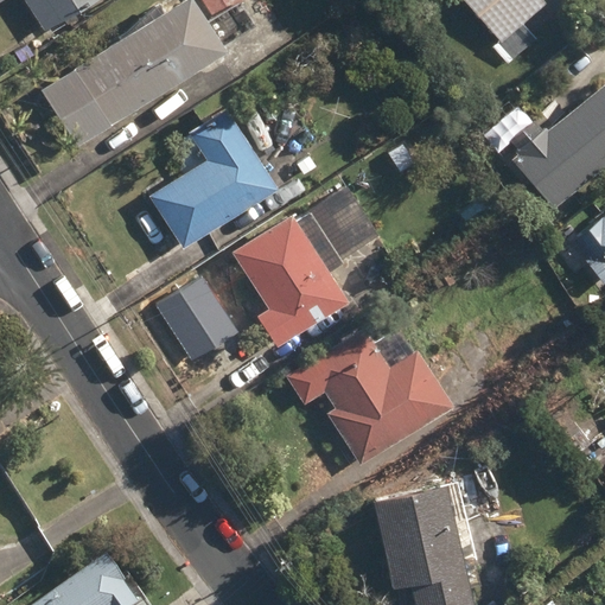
[(0,1),(1,0),(23,0),(44,31),(91,0),(0,0),(0,1)]
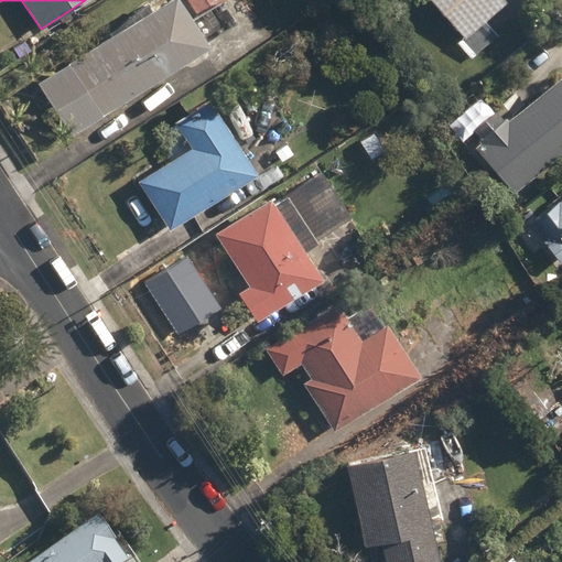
[(39,84),(72,136),(211,47),(206,42),(236,22),(223,2),(227,0),(153,0),(150,2),(154,10),(39,84)]
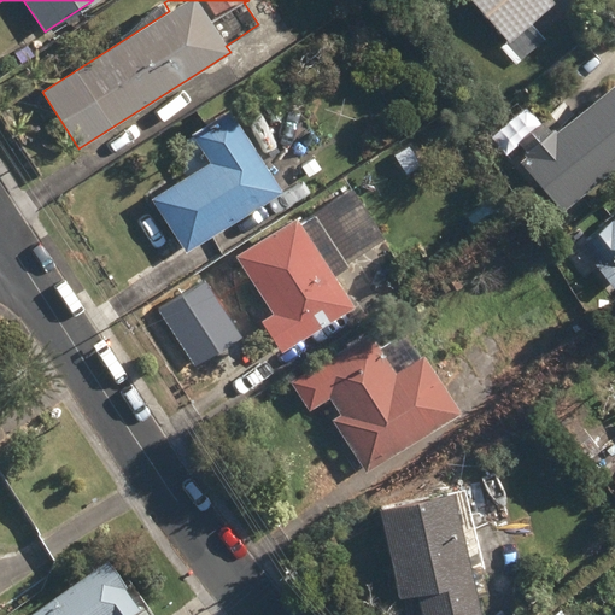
[(469,0),(508,44),(552,3),(549,0),(469,0)]
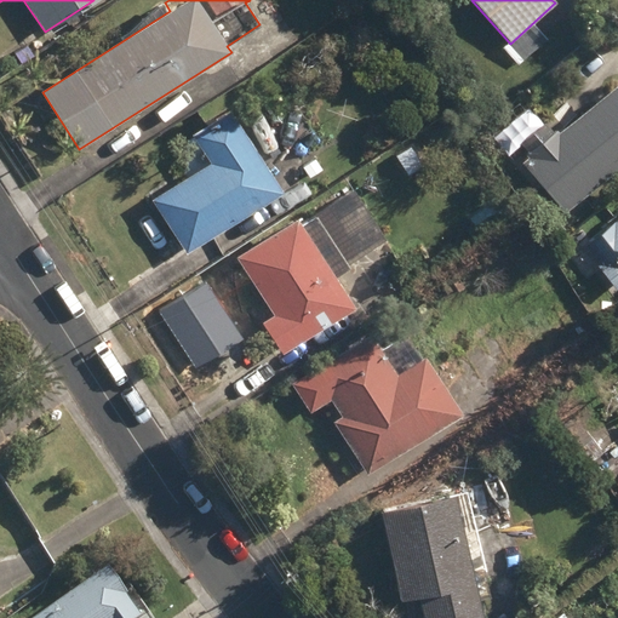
[(617,81),(567,130),(553,115),(528,137),(537,146),(521,160),(568,211),(617,164),(617,81)]
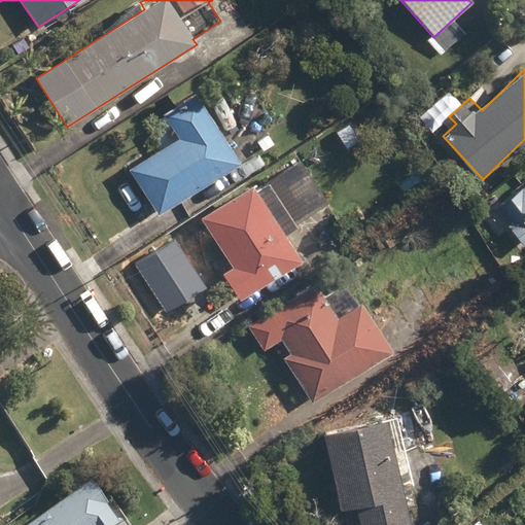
[(130,170),(159,215),(242,164),(197,92),(163,113),(165,116),(155,125),(158,151),(130,170)]
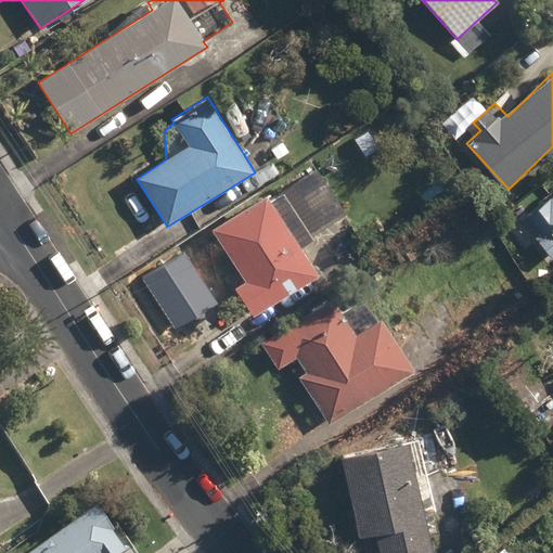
[(416,112),(426,124),(439,113),(429,102),(416,112)]
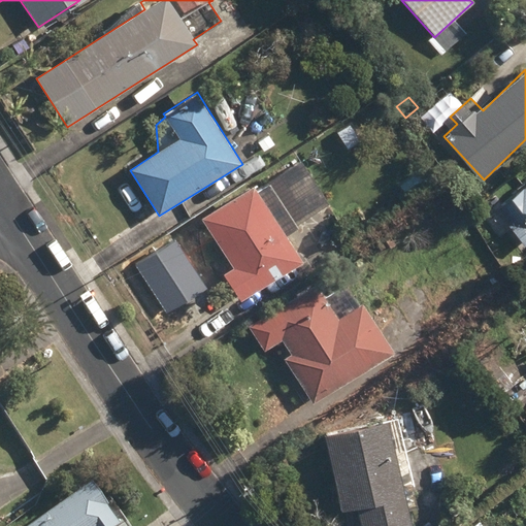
[(348,126),(335,134),(347,151),(358,143),(348,126)]
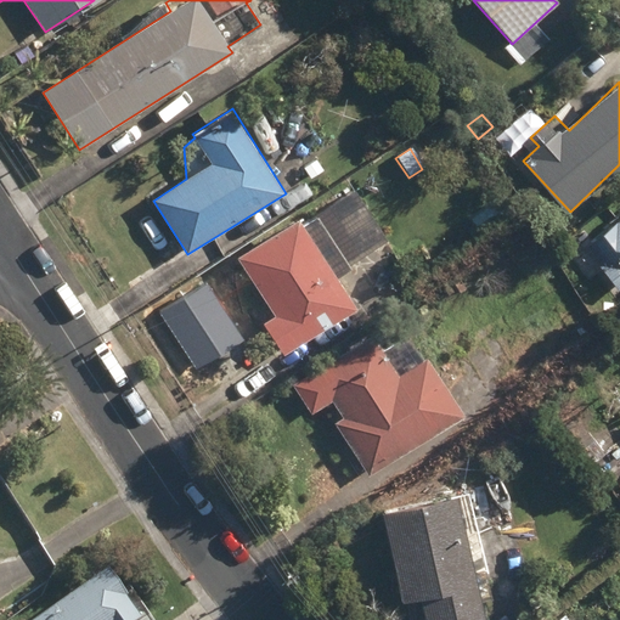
[(302,170),(310,181),(322,172),(315,161),(302,170)]
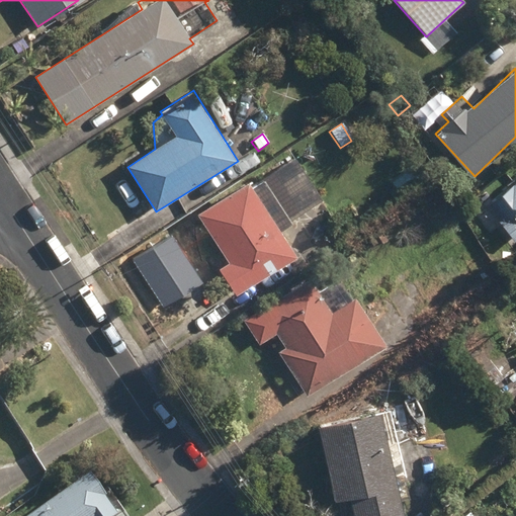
[(219,270),(236,296),(296,257),(279,232),(324,202),(295,160),(251,188),(247,183),(197,216),(229,263),(219,270)]
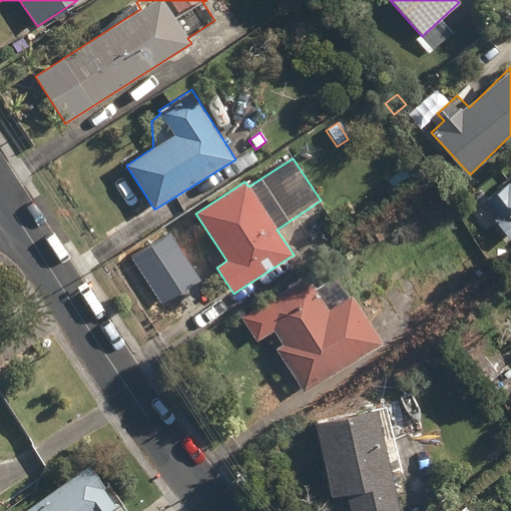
[(510,181),(483,204),(510,239),(510,181)]
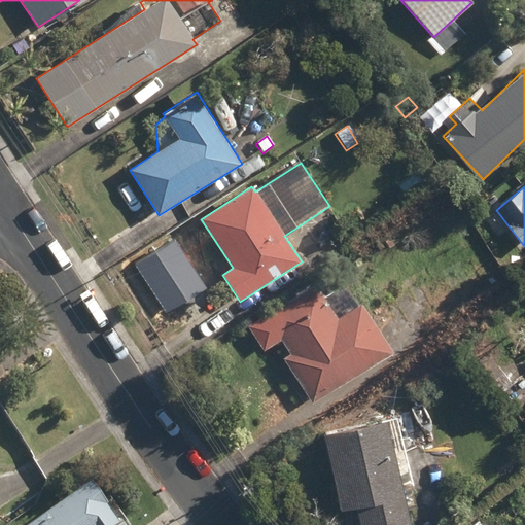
[(278,352),(311,404),(393,351),(361,302),(356,305),(342,283),(322,295),(315,283),(247,326),(263,351),(280,341),(284,348),(278,352)]
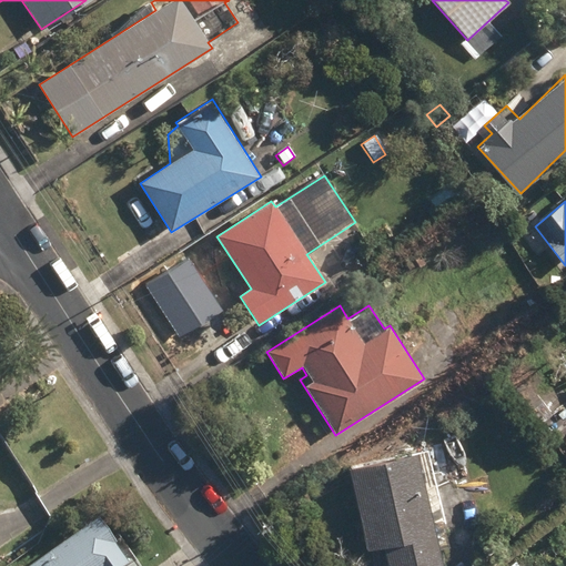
[(382,547),(386,565),(443,565),(440,549),(450,547),(427,450),(347,468),(366,552),(382,547)]
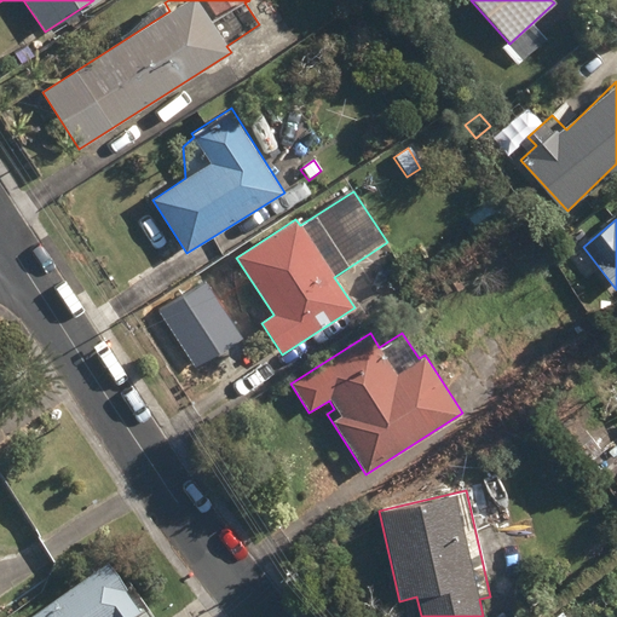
[(136,616),(105,572),(40,616),(136,616)]
